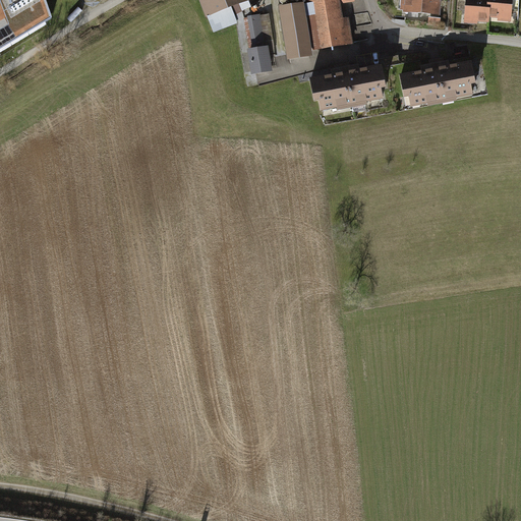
[(41,0),(0,0),(0,45),(47,17),(41,0)]
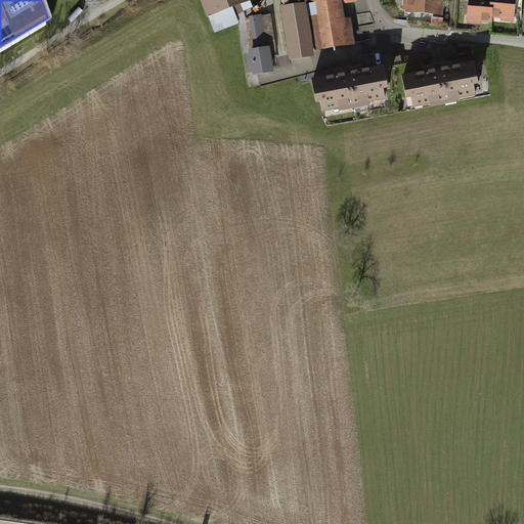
[(200,0),(207,16),(251,0),(200,0)]
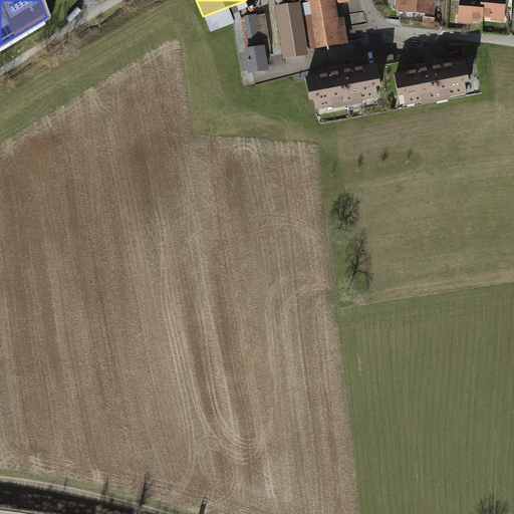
[(348,0),(304,0),(299,1),(307,48),(348,42),(344,16),(338,17),(336,2),(348,0)]
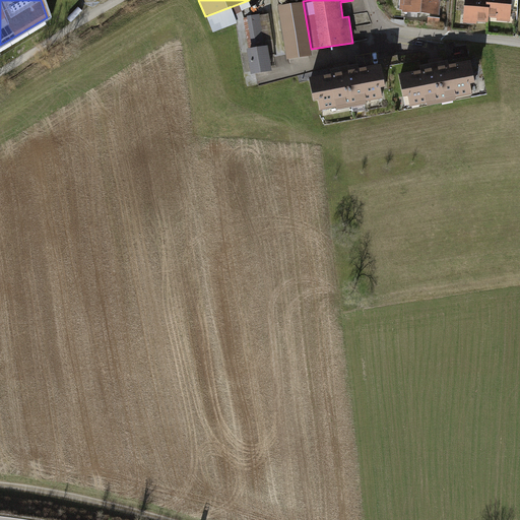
[(399,0),(399,8),(404,8),(404,11),(439,14),(440,0),(399,0)]
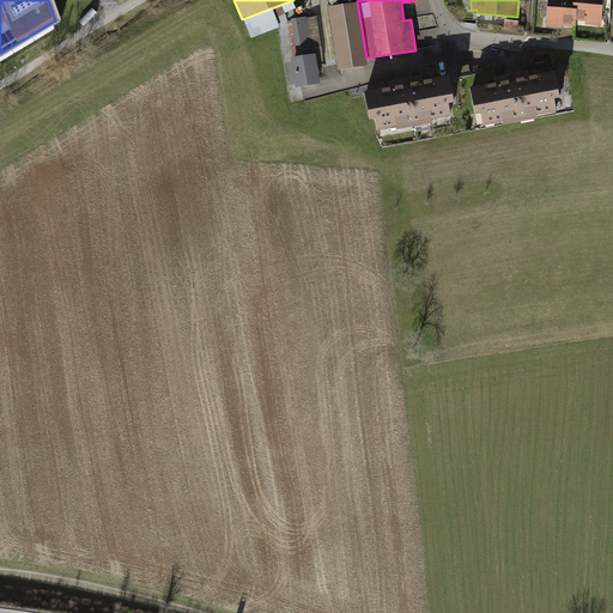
[(574,0),(547,0),(546,26),(563,28),(563,25),(576,26),(576,20),(577,6),(574,6),(574,0)]
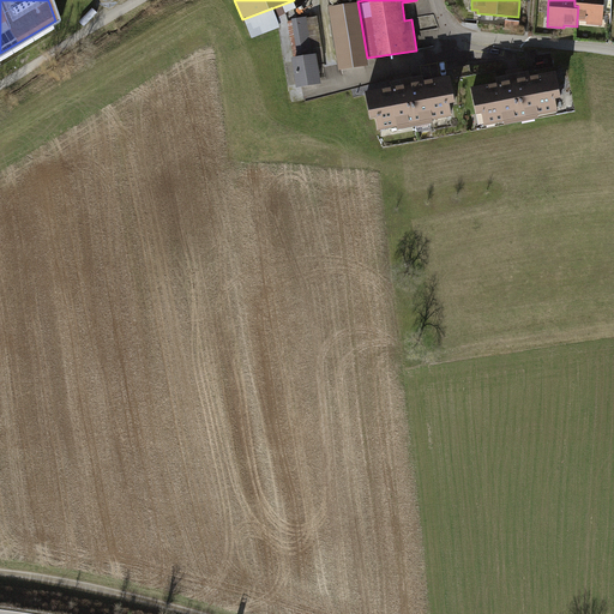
[(605,0),(575,0),(575,6),(578,6),(577,20),(587,20),(587,24),(603,25),(605,0)]
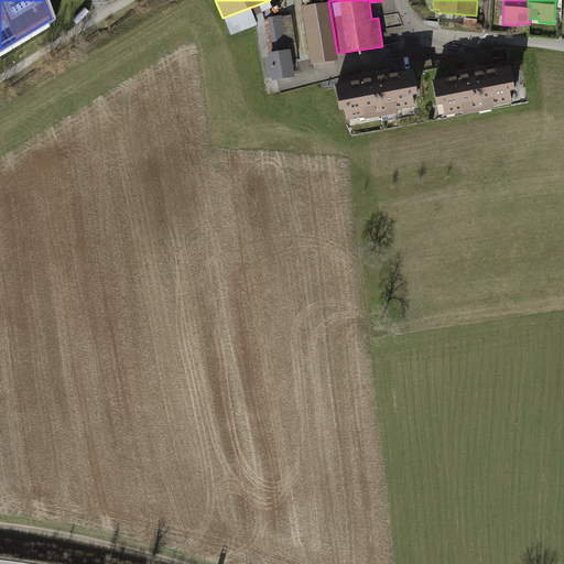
[(302,6),(311,63),(337,58),(337,53),(328,1),(302,6)]
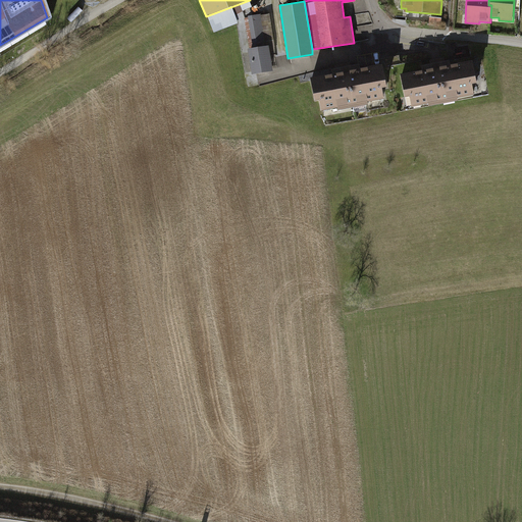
[(248,49),(252,72),(273,69),(270,49),(275,49),(270,14),(249,17),(253,49),(248,49)]
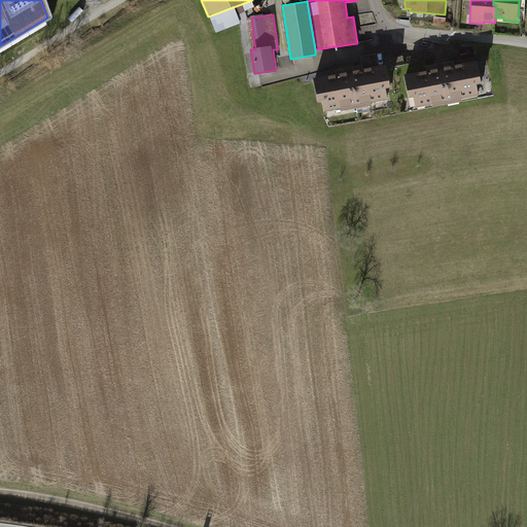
[(447,18),(433,16),(433,25),(446,26),(447,18)]
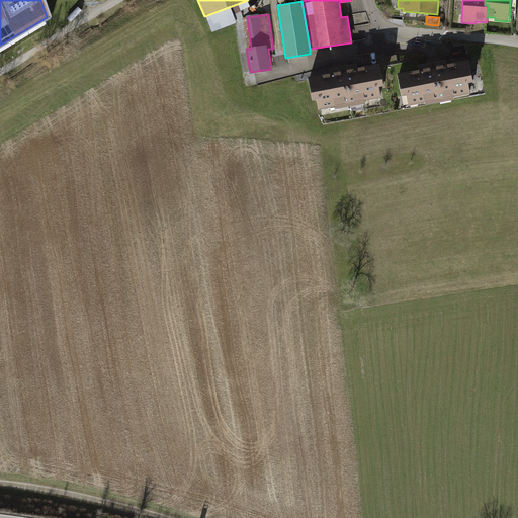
[(379,63),(379,67),(398,63),(397,55),(378,58),(379,63)]
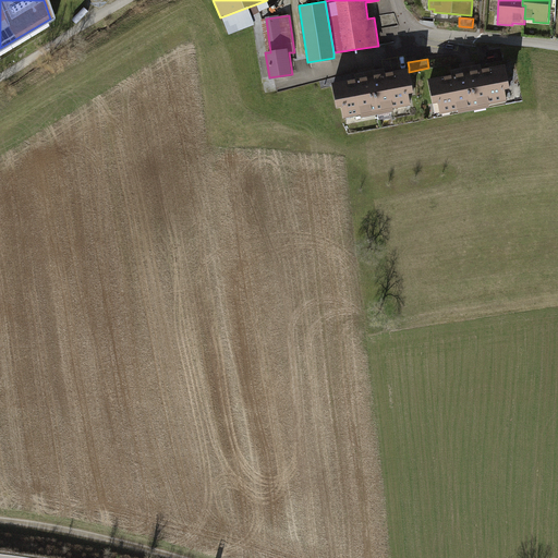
[(451,74),(427,79),(432,102),(437,101),(439,113),(458,110),(458,113),(489,107),(489,105),(507,101),(505,89),(509,88),(505,63),(482,68),(481,63),(450,69),(451,74)]
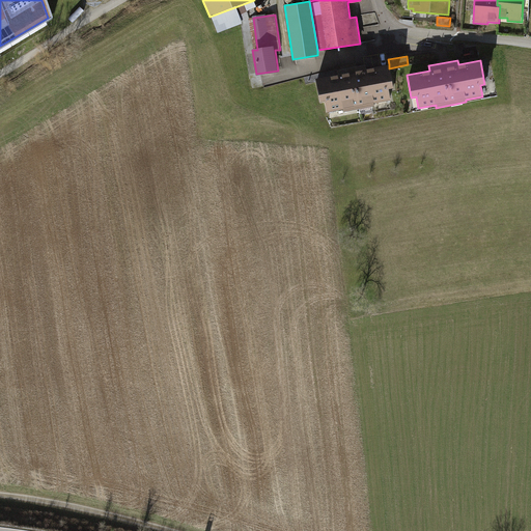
[(337,74),(314,78),(318,101),(325,100),(327,112),(344,109),(344,111),(374,106),(373,103),(390,100),(388,88),(393,87),(389,68),(389,64),(367,68),(366,63),(336,68),(337,74)]
